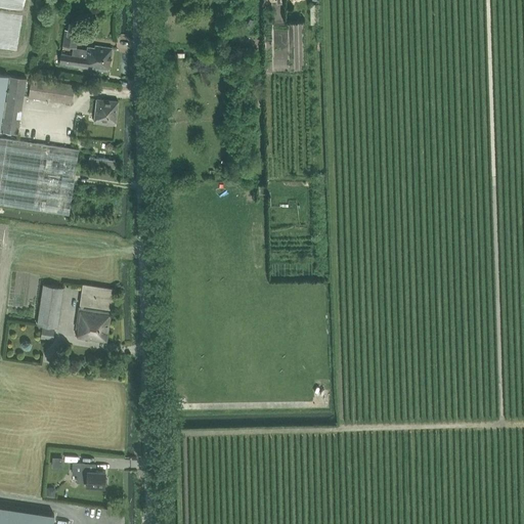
[(60,51),(58,62),(108,71),(112,47),(94,44),(94,47),(87,46),(87,49),(74,47),(77,31),(66,29),(63,45),(73,47),(73,53),(60,51)]
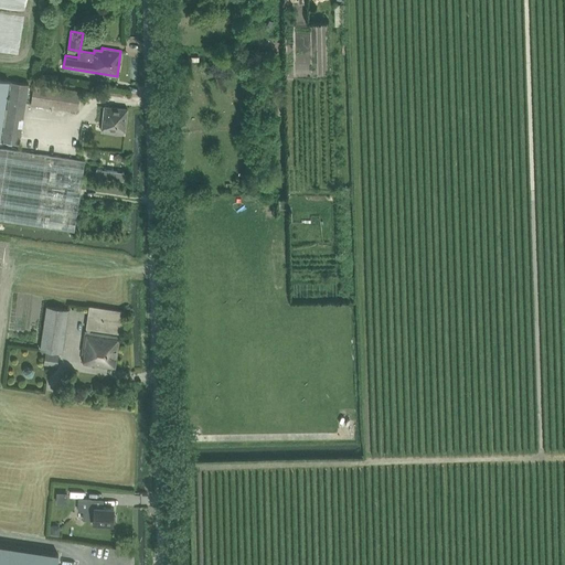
[(0,80),(0,136),(9,82),(0,80)]
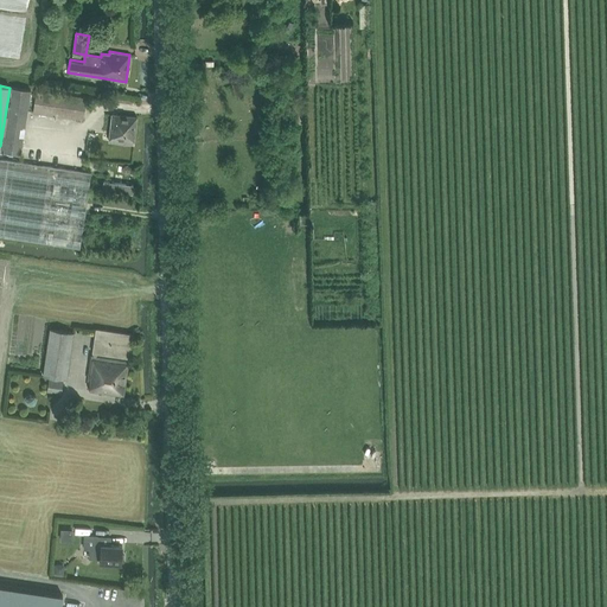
[(2,152),(21,154),(31,90),(13,88),(2,152)]
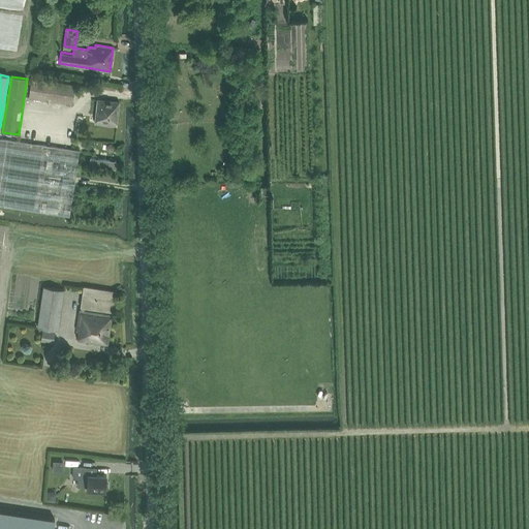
[(32,80),(29,98),(72,104),(75,86),(32,80)]
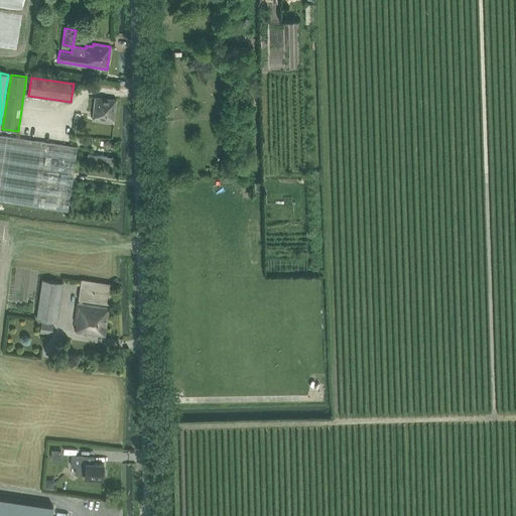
[(93,120),(114,122),(117,99),(96,96),(93,120)]
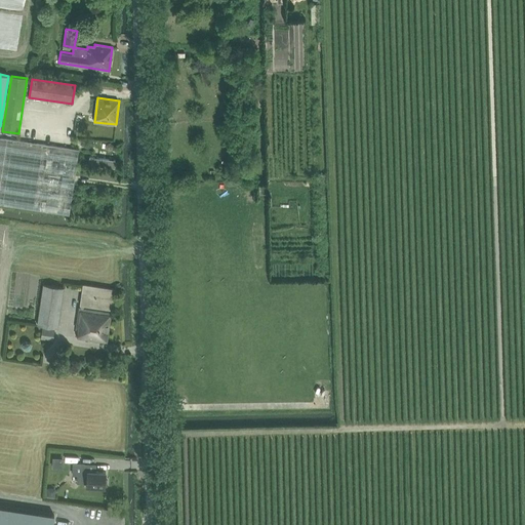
[(0,204),(69,215),(79,150),(0,136),(0,204)]
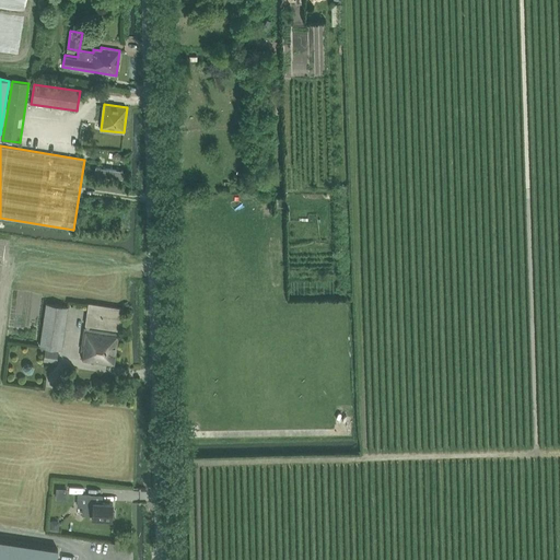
[(39,347),(61,350),(68,306),(47,303),(39,347)]
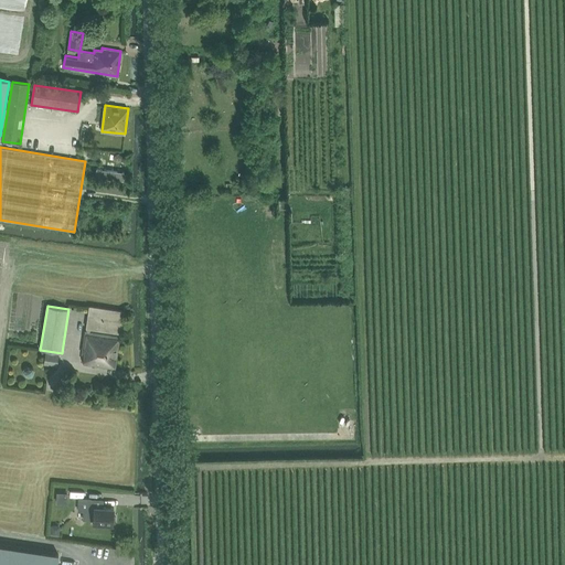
[(86,327),(87,327),(86,330),(83,352),(84,353),(83,362),(114,368),(119,336),(89,330),(89,327),(119,332),(123,311),(89,306),(86,327)]
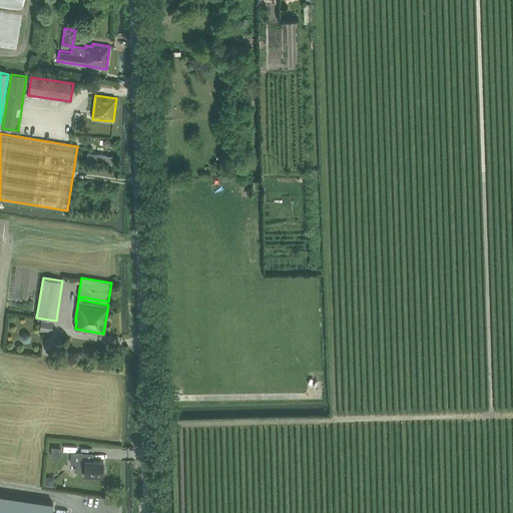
[(40,331),(51,332),(53,323),(41,321),(40,331)]
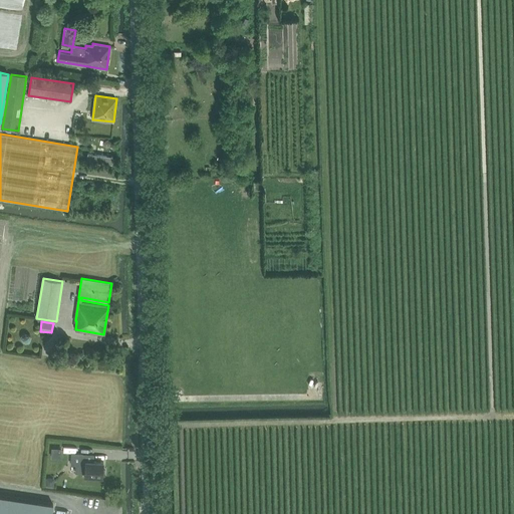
[(71,453),(71,464),(76,464),(75,472),(85,473),(85,476),(102,477),(102,475),(103,475),(104,470),(103,470),(103,462),(86,461),(86,465),(82,464),(83,454),(71,453)]
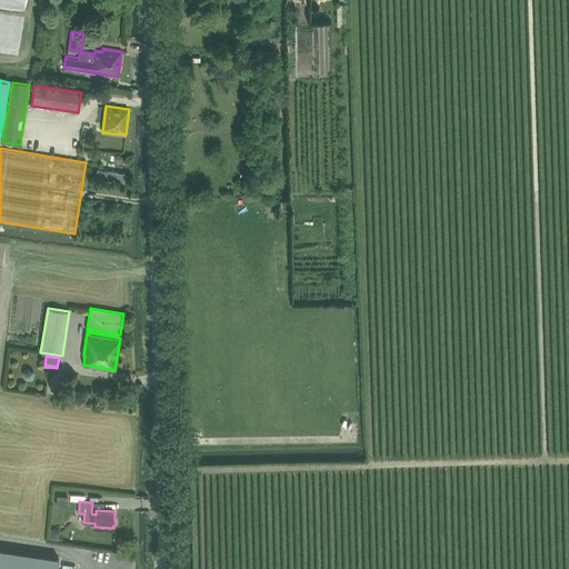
[(0,549),(0,568),(57,568),(59,558),(0,549)]
